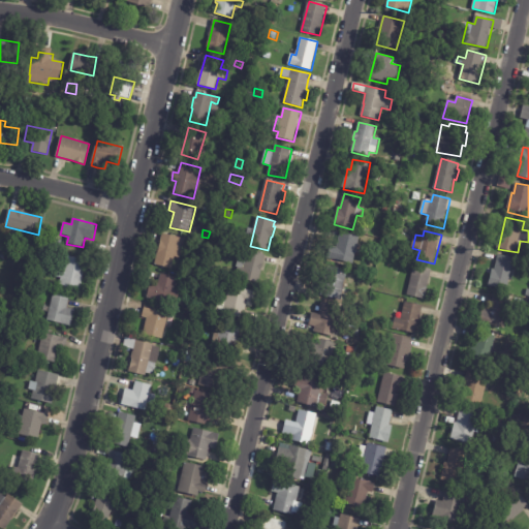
[(358,246),(353,263),(331,258),(333,249),(337,250),(341,231),(360,236),(358,246)]
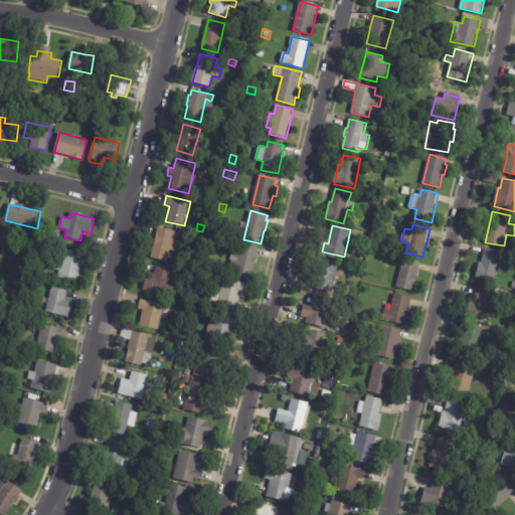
[(157,236),(158,234),(157,233),(159,227),(181,233),(176,251),(171,250),(168,262),(151,258),(154,245),(155,245),(157,236)]
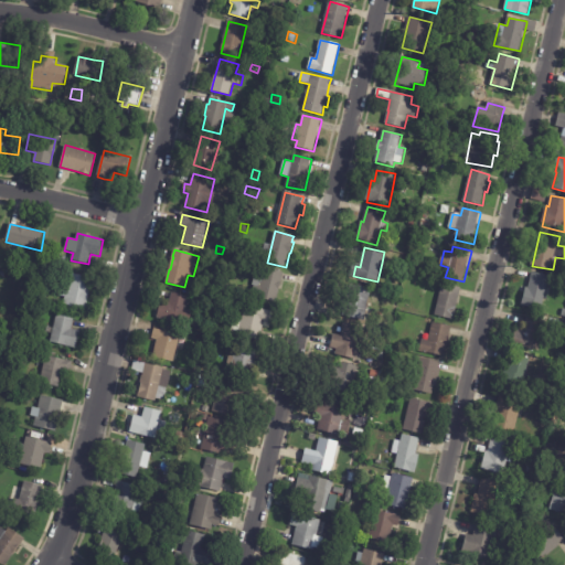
[(284,274),(278,302),(262,299),(260,300),(252,299),(255,286),(253,285),(257,266),(284,273),(284,274)]
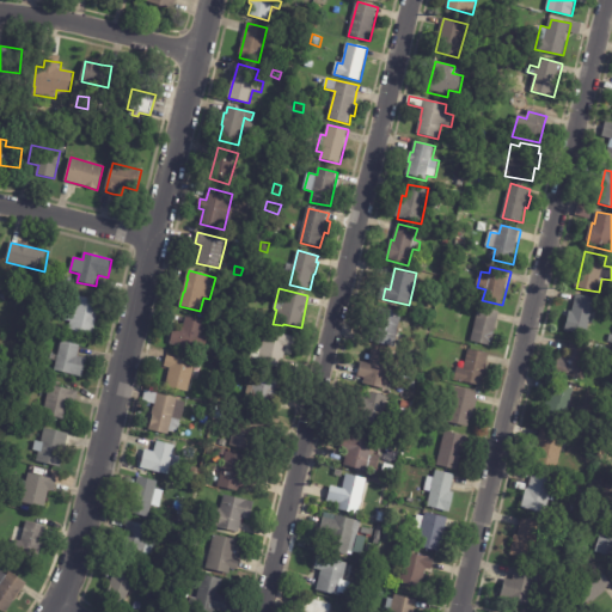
[(575,303),(576,295),(598,299),(594,317),(592,316),(587,336),(567,331),(570,311),(573,312),(575,303)]
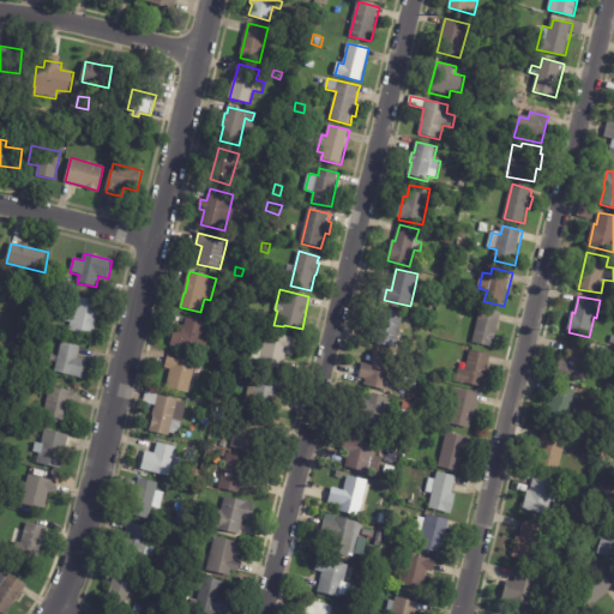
[(101,306),(94,336),(70,330),(71,323),(62,321),(66,307),(74,309),(78,298),(101,302),(101,306)]
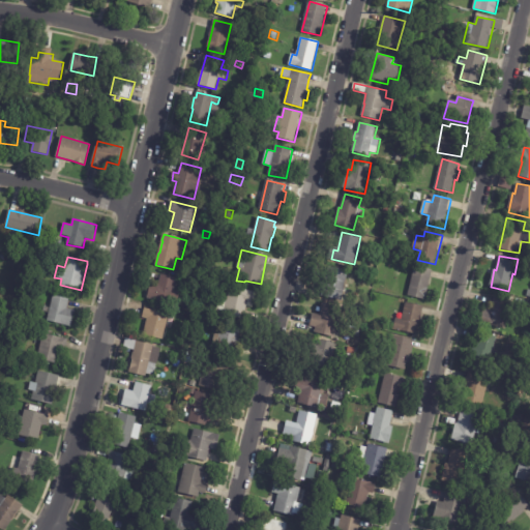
[(433,271),(425,299),(409,295),(415,266),(433,270),(433,271)]
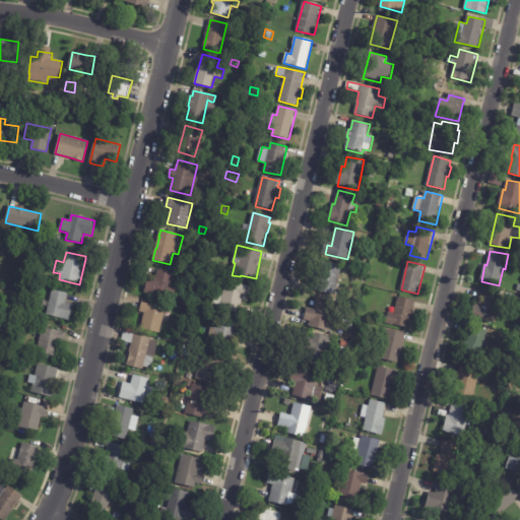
[(342,266),(336,294),(318,289),(324,262),(342,266)]
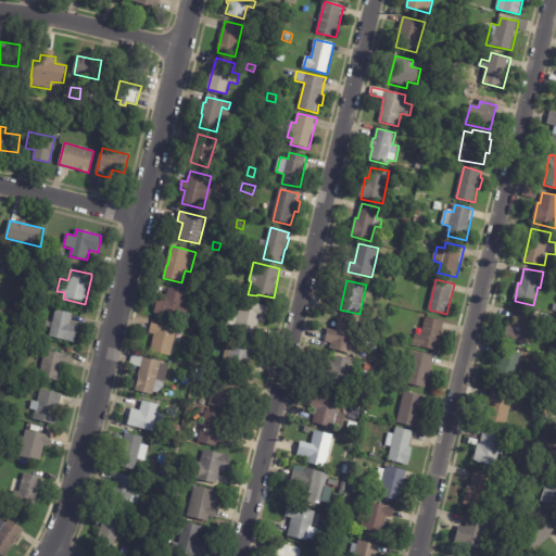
[(35,283),(48,286),(46,295),(33,293),(35,283)]
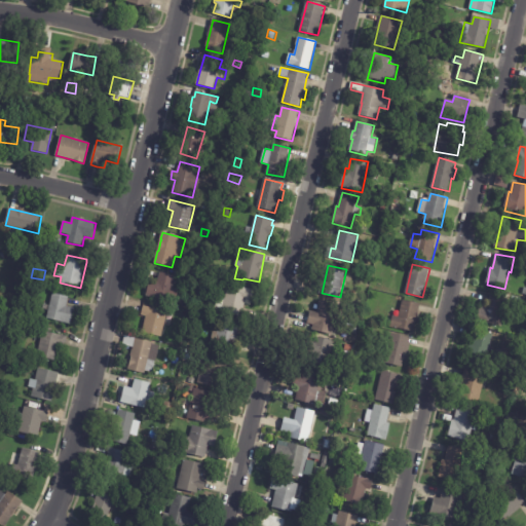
[(163,300),(147,296),(151,279),(158,282),(160,272),(177,276),(174,290),(178,291),(175,303),(163,300)]
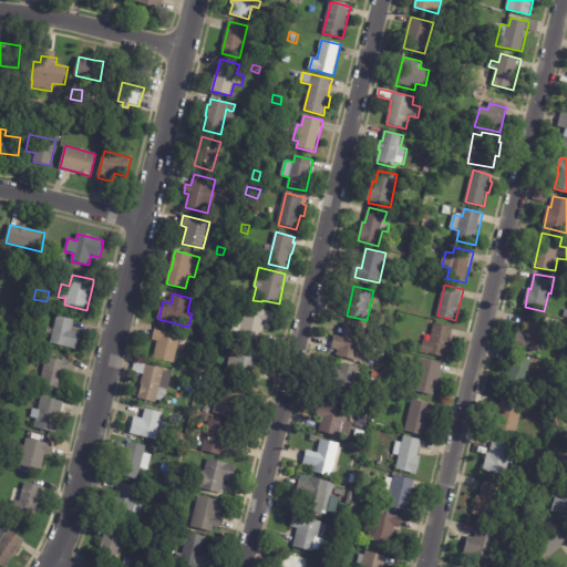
[(219,307),(222,298),(232,300),(229,309),(219,307)]
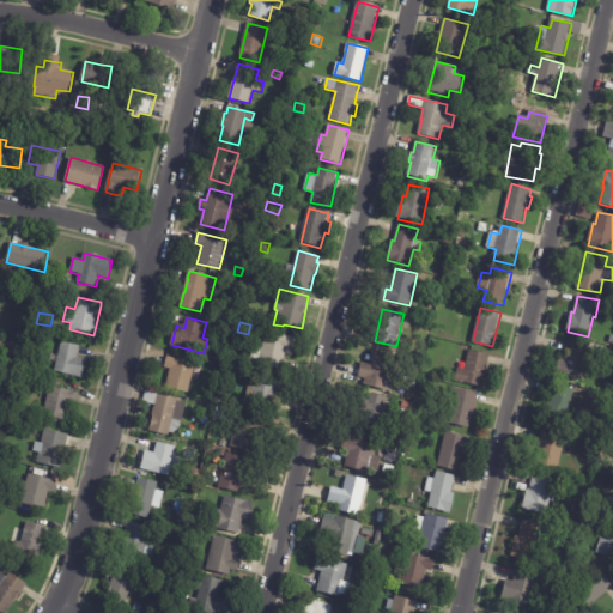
[(280,334),(298,339),(295,356),(284,352),(280,369),(260,364),(261,360),(252,358),(255,347),(263,349),(267,332),(280,334)]
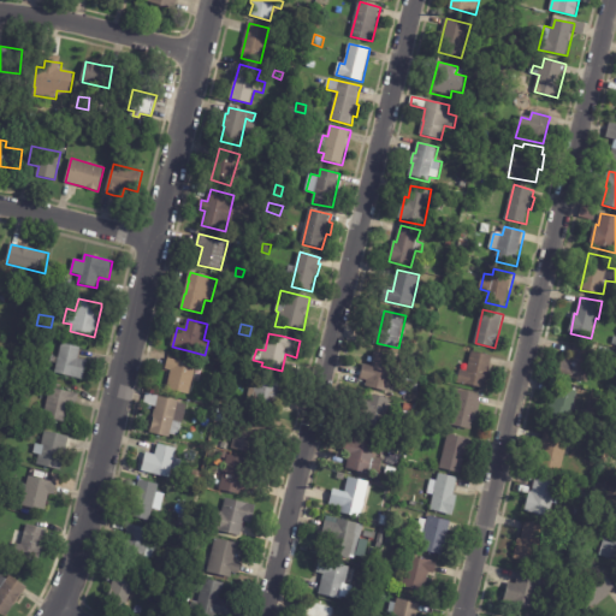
[(81,349),(78,360),(88,361),(84,379),(55,373),(63,344),(81,348),(81,349)]
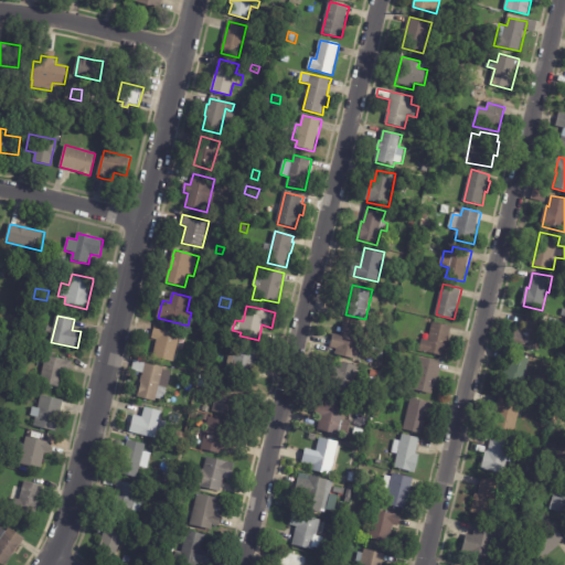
[(547,321),(540,352),(513,345),(518,327),(524,329),(528,317),(547,321)]
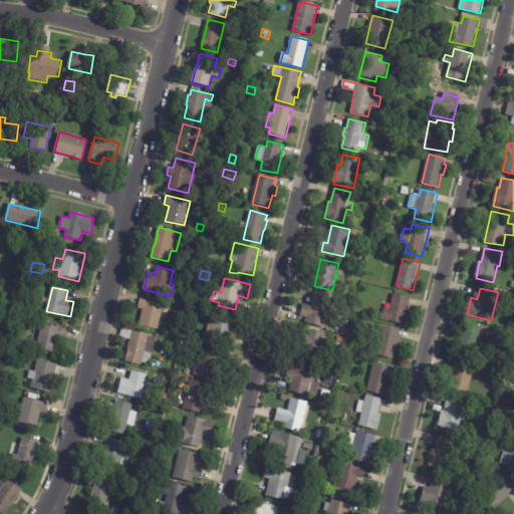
[(412,298),(405,324),(391,321),(390,321),(382,320),(384,308),(391,310),(395,293),(412,297),(412,298)]
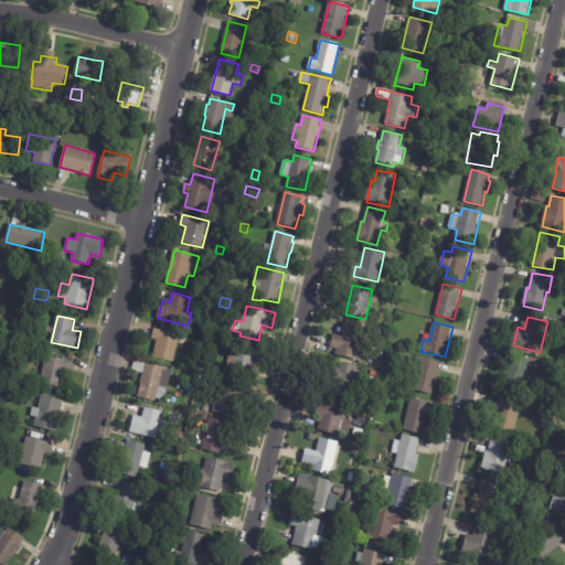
[(332,347),(334,334),(340,336),(341,334),(342,334),(343,329),(342,329),(343,323),(364,327),(358,360),(337,355),(338,350),(331,349),(332,347)]
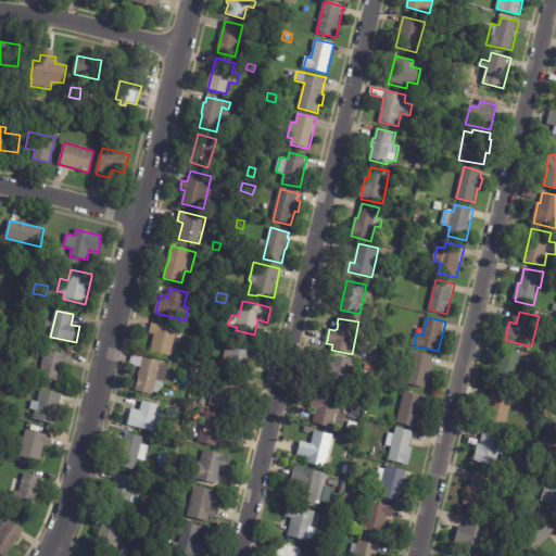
[(163,326),(178,330),(172,356),(151,352),(155,335),(150,333),(152,324),(163,326)]
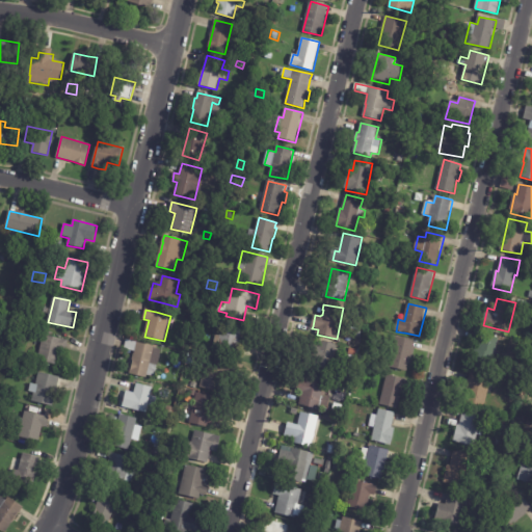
[(246,339),(243,352),(238,351),(237,356),(217,351),(218,349),(213,348),(216,336),(221,337),(224,322),(244,326),(243,331),(242,331),(240,338),(246,339)]
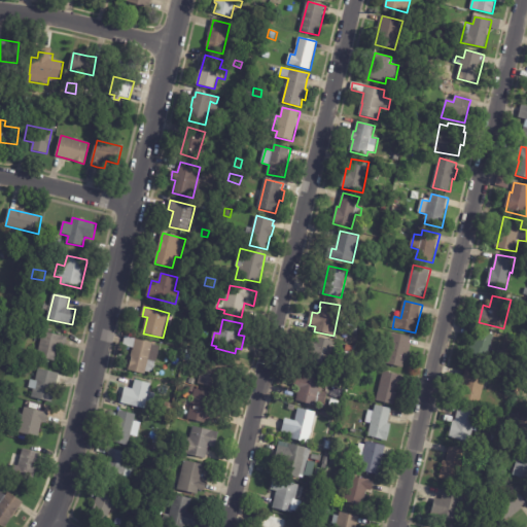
[(495,335),(487,365),(468,360),(471,346),(475,347),(479,330),(495,335)]
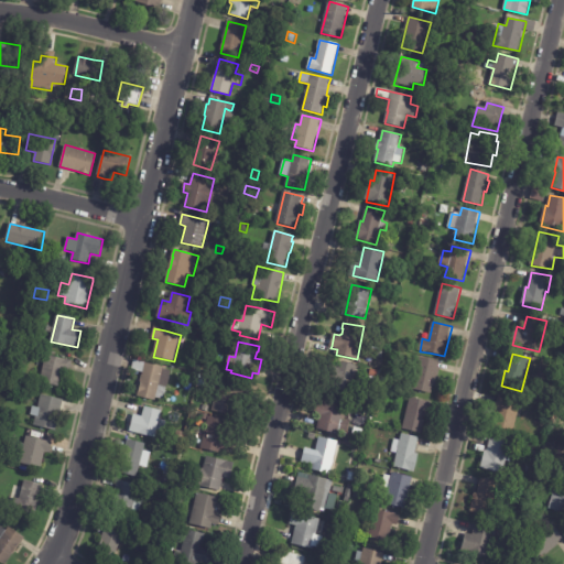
[(49,356),(73,361),(71,371),(65,370),(61,388),(40,383),(46,355),(49,356)]
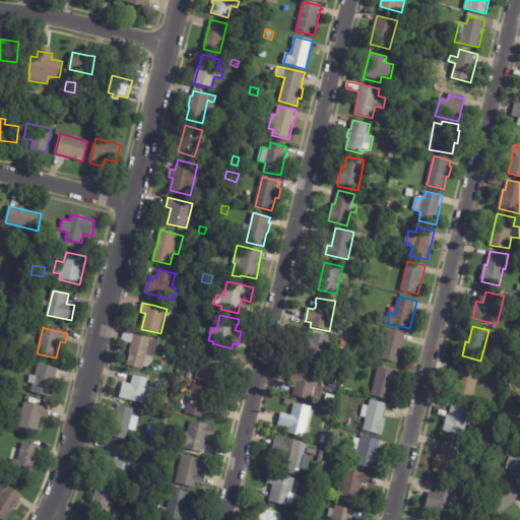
[(406,335),(405,340),(406,340),(402,355),(400,355),(398,364),(381,359),(388,329),(406,334),(406,335)]
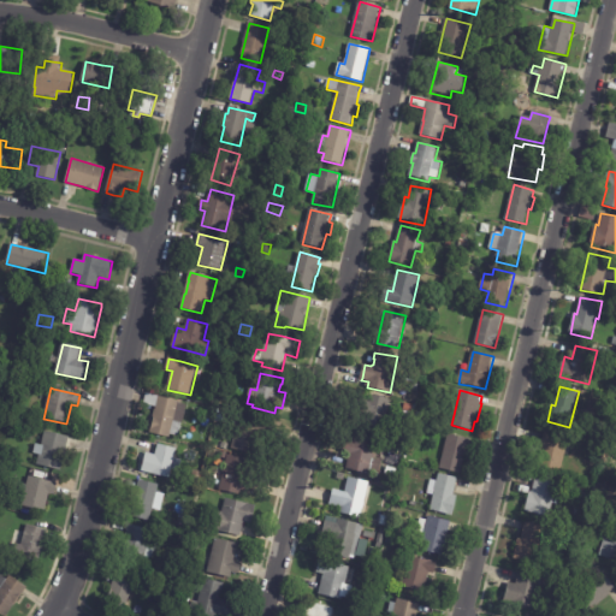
[(389,406),(384,430),(366,425),(369,413),(367,412),(371,395),(390,400),(389,406)]
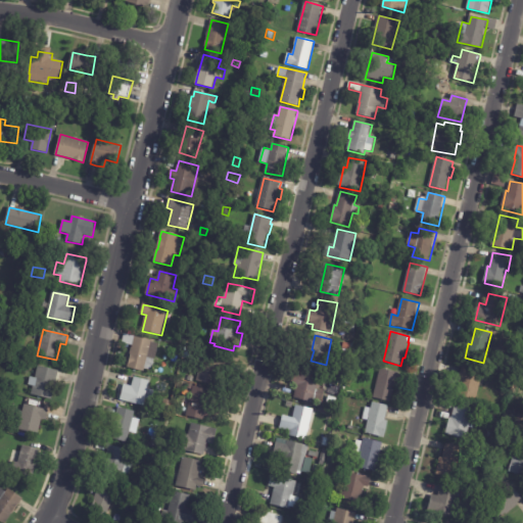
[(140,338),(152,341),(152,342),(159,344),(155,360),(148,358),(144,372),(128,368),(136,337),(140,338)]
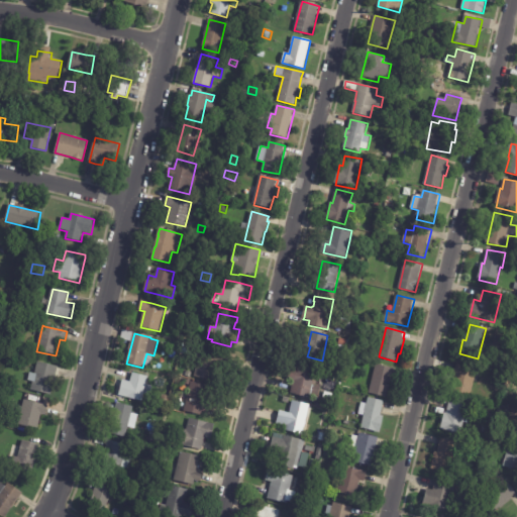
[(337,344),(339,338),(346,340),(344,346),(337,344)]
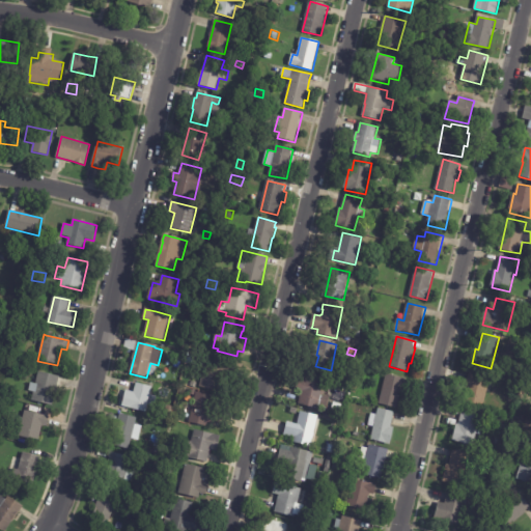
[(226,370),(221,392),(200,387),(207,356),(228,361),(226,370)]
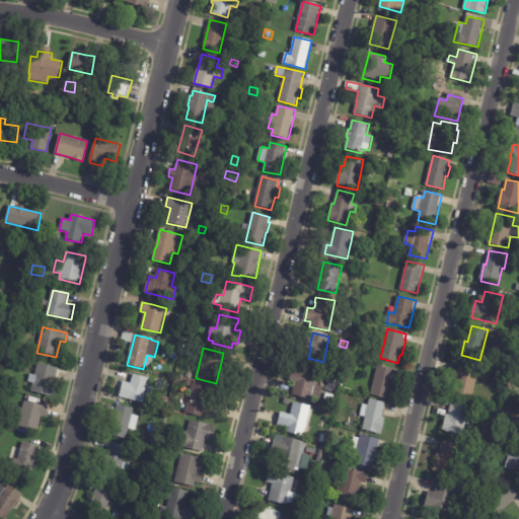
[(39,364),(59,369),(52,396),(31,391),(39,364)]
